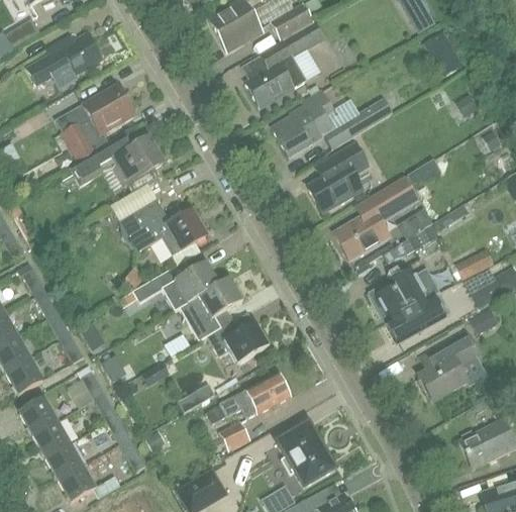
[(227,49),(263,29),(244,0),(240,0),(209,18),(227,49)]
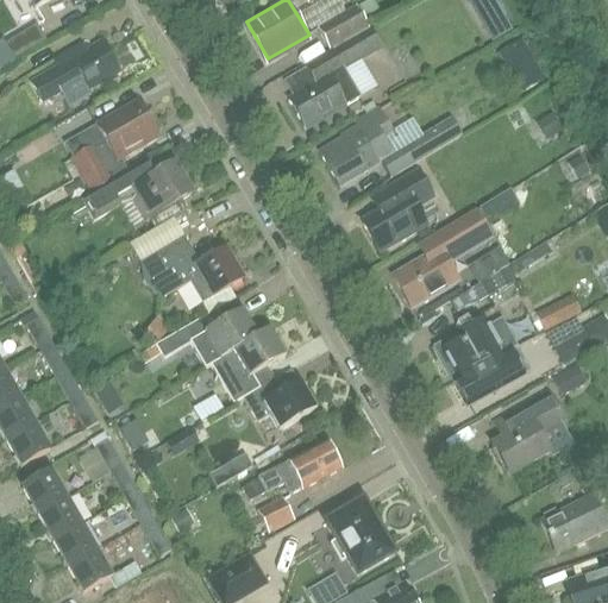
[(357,4),(319,25),(331,44),(369,23),(357,4)]
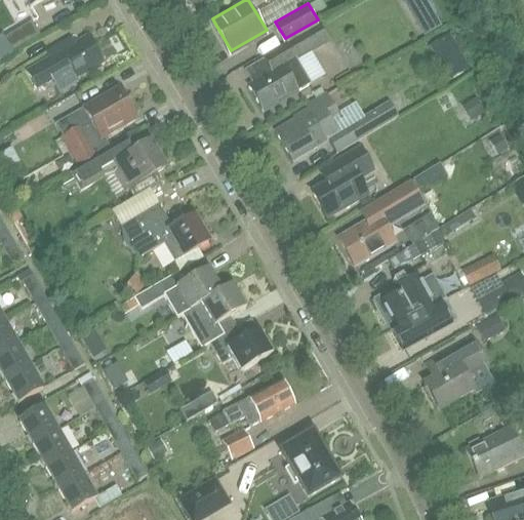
[(14,47),(42,31),(33,17),(6,34),(14,47)]
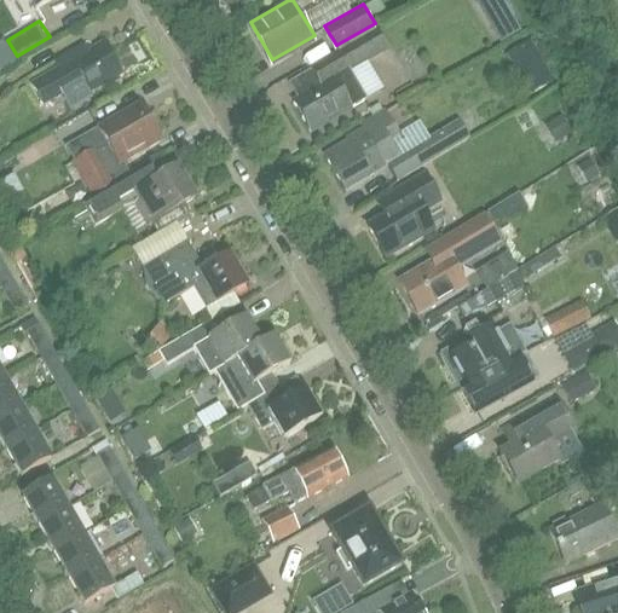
[(368,94),(351,65),(387,45),(377,28),(316,63),(325,80),(294,98),(312,128),(368,94)]
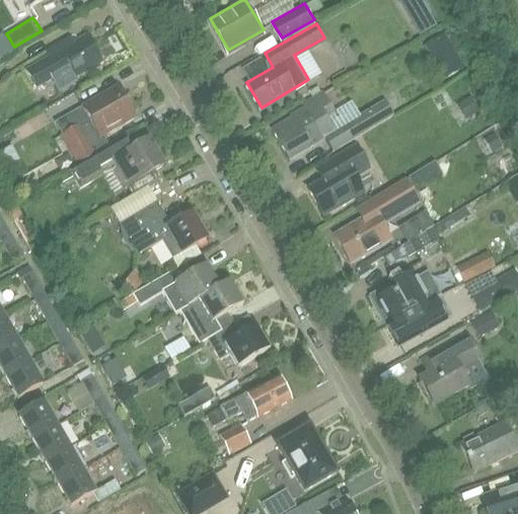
[(38,85),(70,66),(75,74),(103,59),(88,32),(74,41),(70,33),(56,42),(60,49),(26,67),(38,85)]
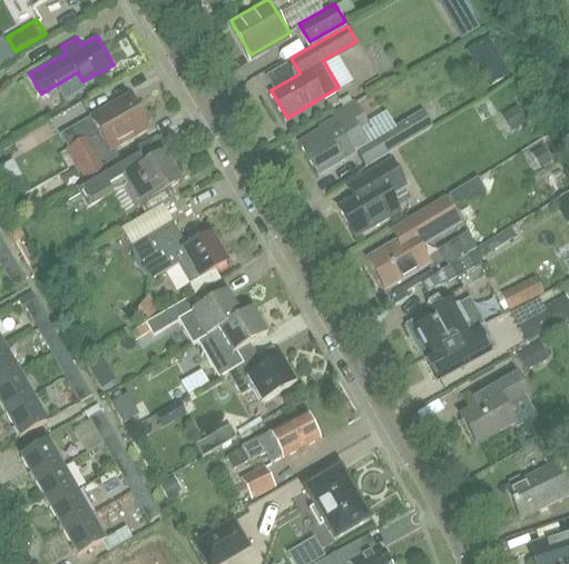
[(102,169),(123,158),(115,146),(149,127),(148,124),(150,118),(146,110),(140,110),(130,92),(91,115),(101,131),(89,138),(87,136),(69,146),(88,178),(102,169)]
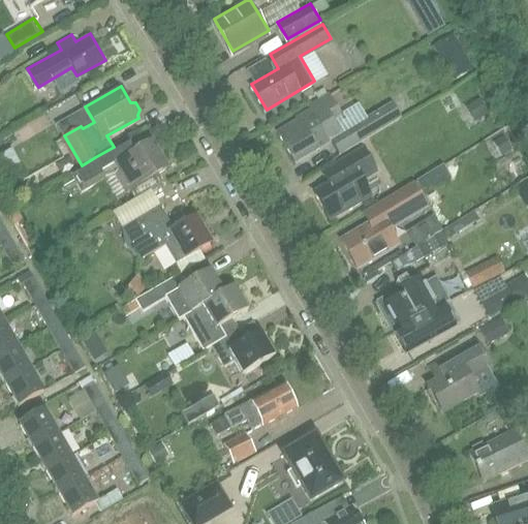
[(311,101),(314,106),(298,117),(299,119),(279,130),(296,158),(332,136),(343,131),(336,119),(344,114),(331,90),(311,101)]
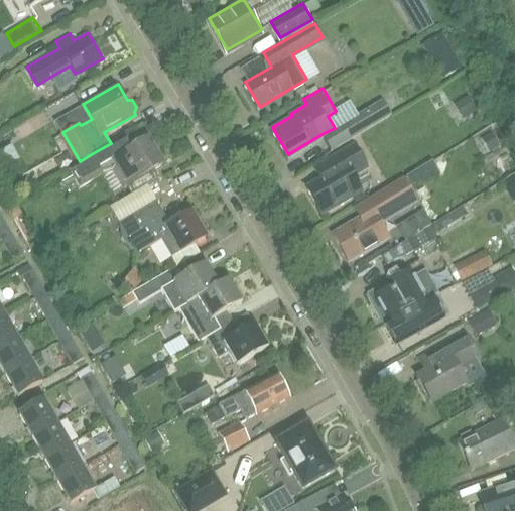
[(382,99),(350,118),(358,132),(390,113),(382,99)]
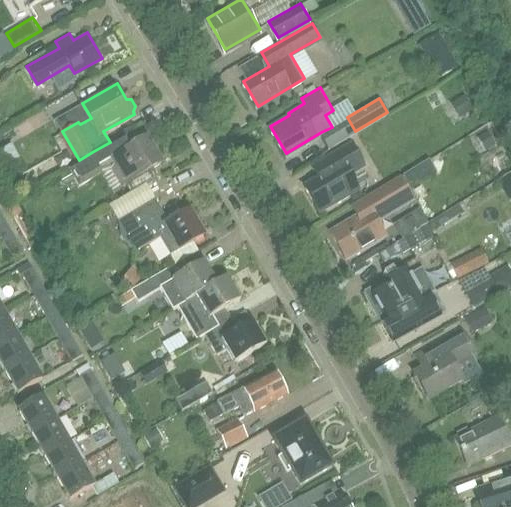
[(110,142),(92,152),(79,160),(70,166),(80,183),(102,170),(103,170),(115,163),(126,182),(162,160),(147,136),(134,144),(127,132),(110,142)]
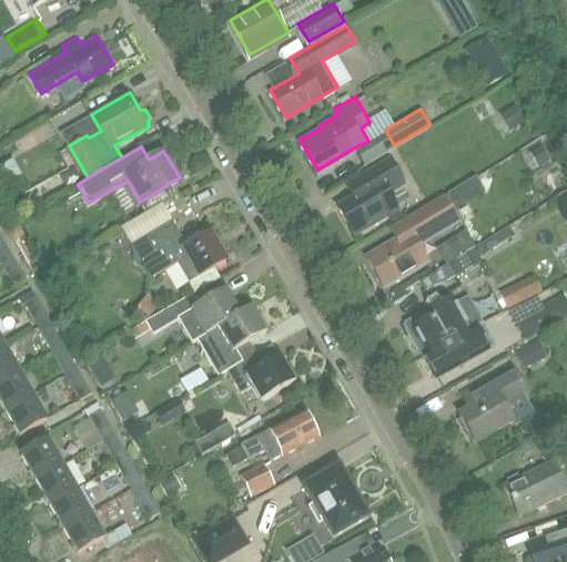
[(347,183),(355,195),(338,204),(355,232),(397,207),(387,191),(403,181),(390,159),(347,183)]
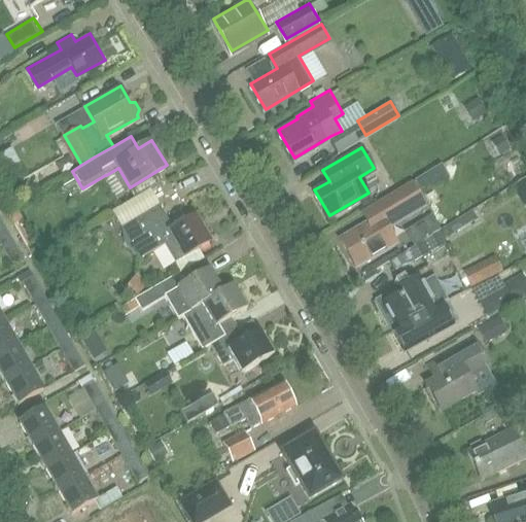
[(517,186),(525,182),(525,169),(512,176),(517,186)]
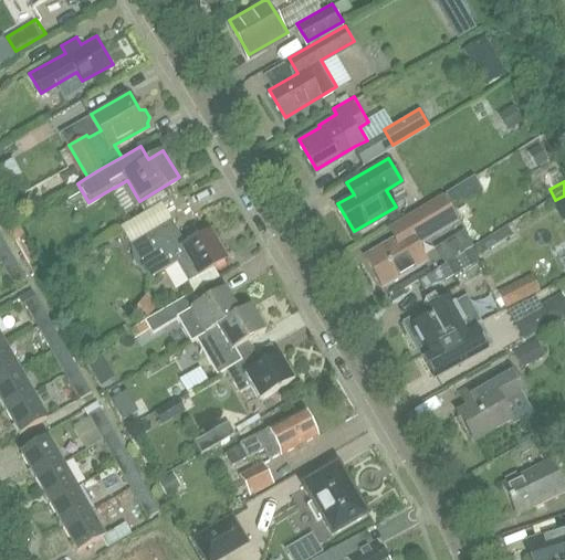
[(169,199),(180,213),(192,204),(181,189),(169,199)]
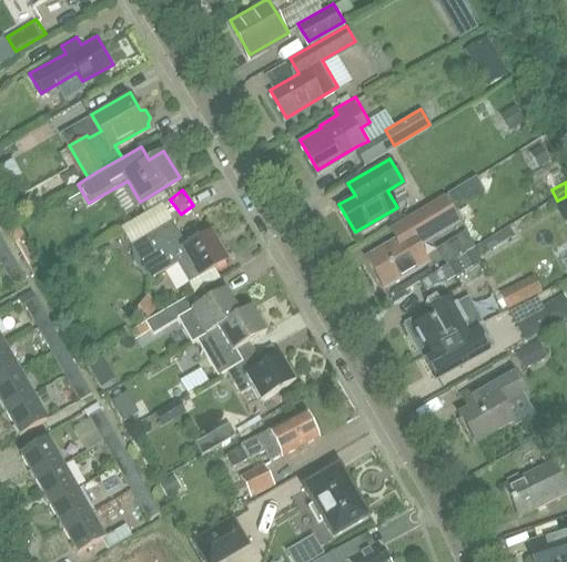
[(418,245),(458,222),(442,194),(390,226),(396,237),(367,255),(385,284),(427,259),(418,245)]
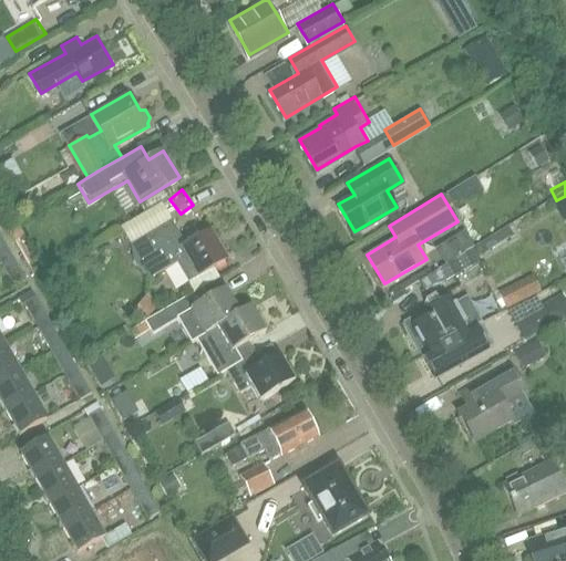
[(178,258),(189,279),(226,258),(209,230),(183,246),(168,220),(132,241),(151,273),(178,258)]
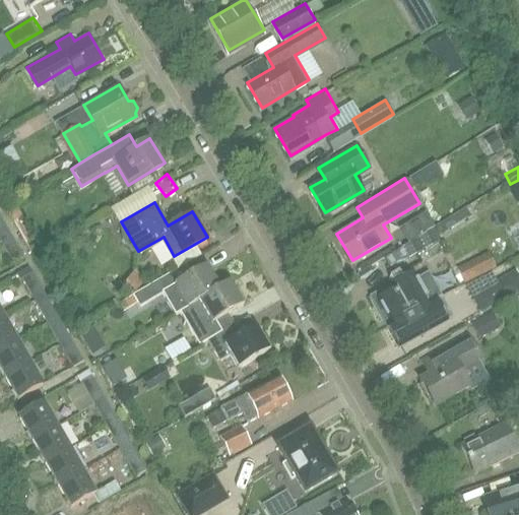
[(391,268),(417,254),(409,241),(385,256),(391,268)]
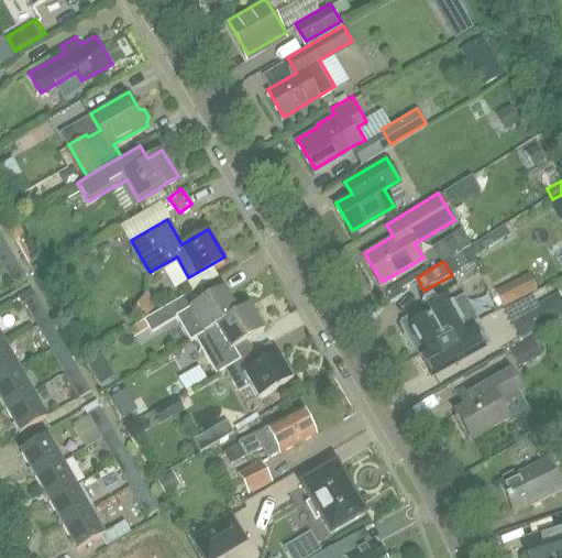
[(505,304),(539,286),(530,270),(496,287),(505,304)]
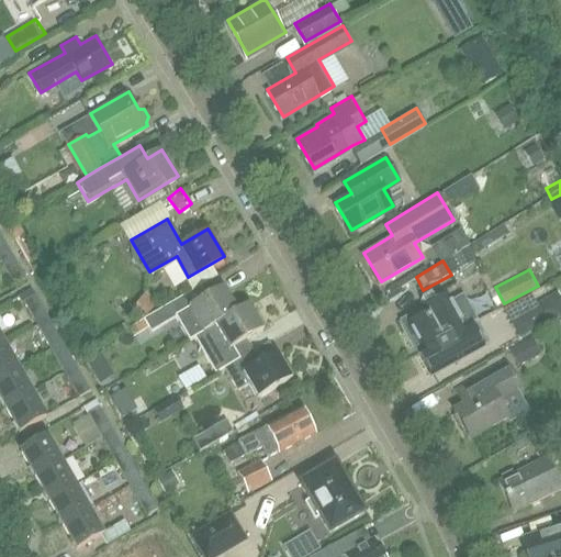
[(225,285),(208,294),(180,310),(174,299),(145,315),(152,327),(176,313),(190,336),(215,322),(238,309),(225,285)]
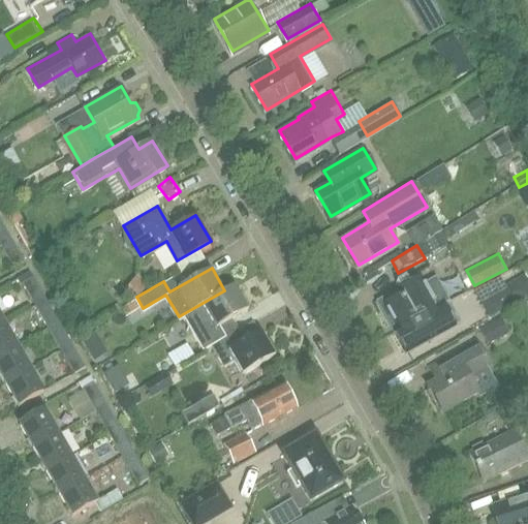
[(420,276),(378,299),(395,329),(448,299),(436,275),(424,282),(420,276)]
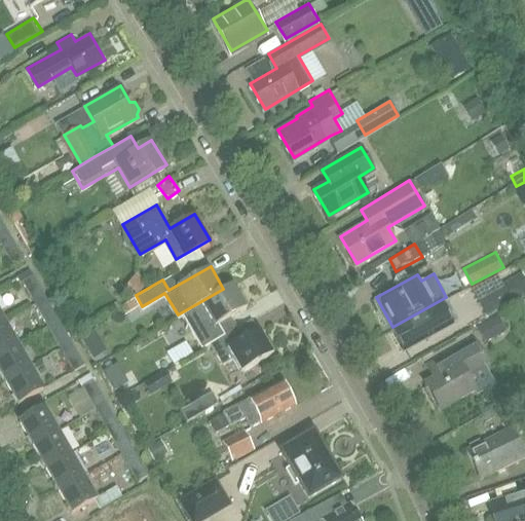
[(524,277),(482,301),(489,313),(524,294),(524,277)]
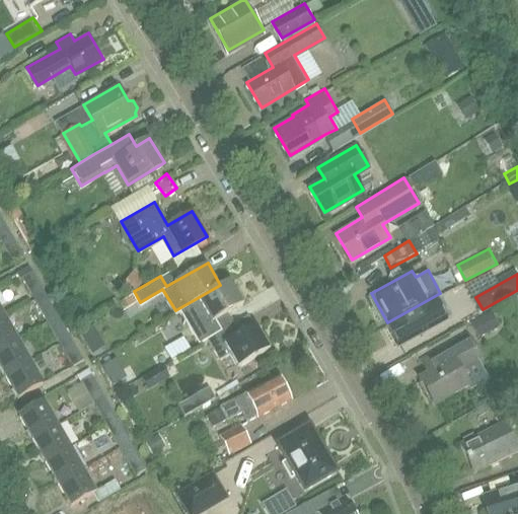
[(231,278),(220,285),(199,297),(212,320),(202,326),(208,337),(235,321),(228,310),(244,301),(231,278)]
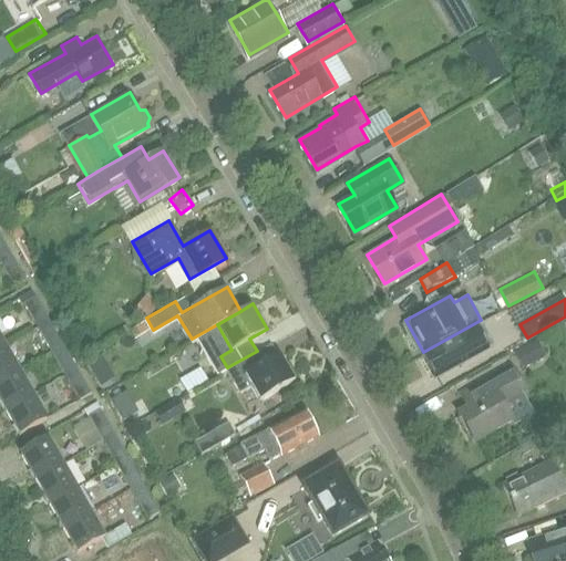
[(481,320),(423,352),(435,375),(494,343),(481,320)]
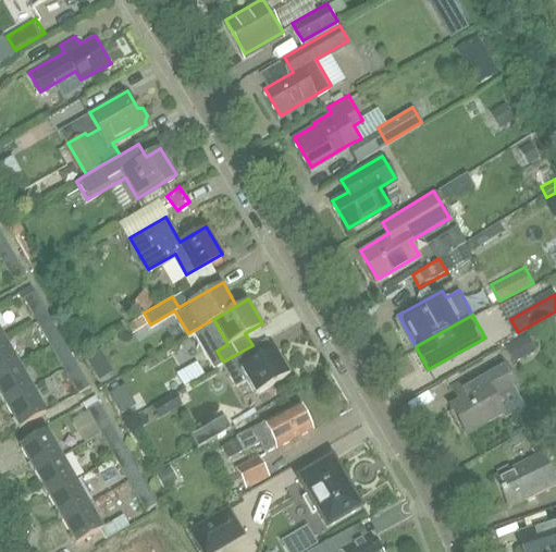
[(527,330),(506,342),(516,357),(535,346),(527,330)]
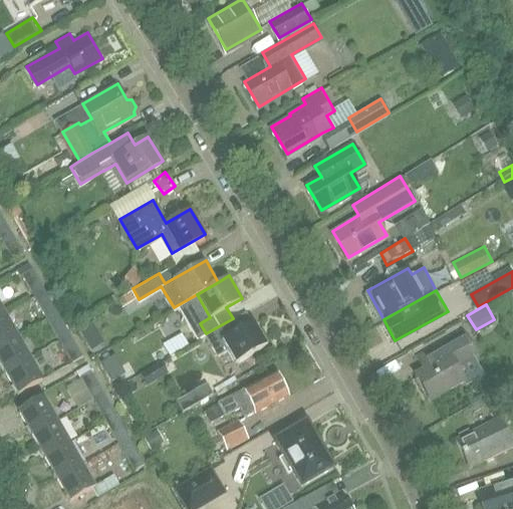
[(0,312),(0,342),(17,333),(5,310),(0,312)]
